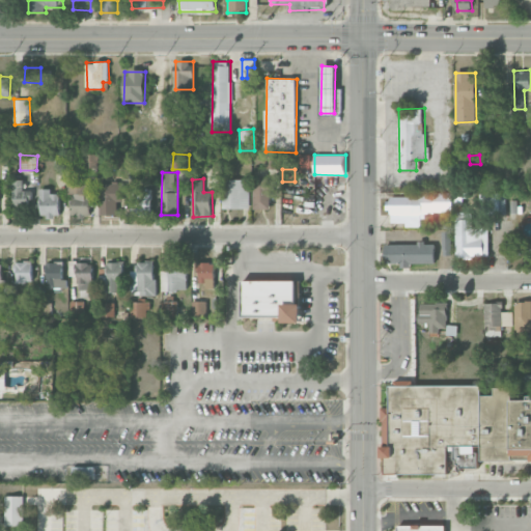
[(254,210),(272,208),(272,178),(253,179),(254,210)]
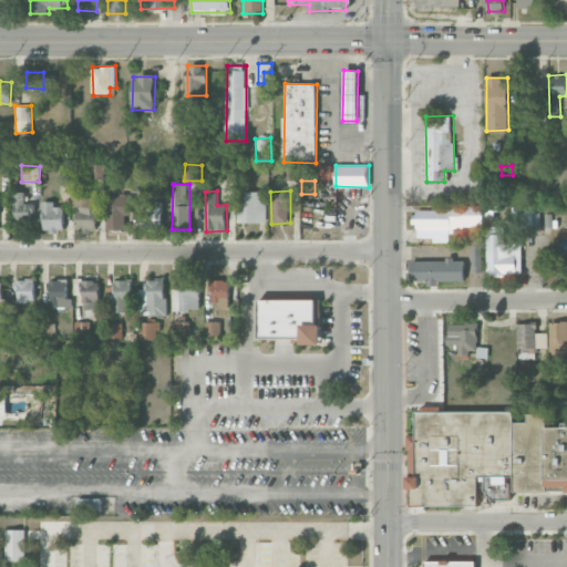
[(24,192),(14,192),(14,220),(34,219),(33,203),(26,203),(24,192)]
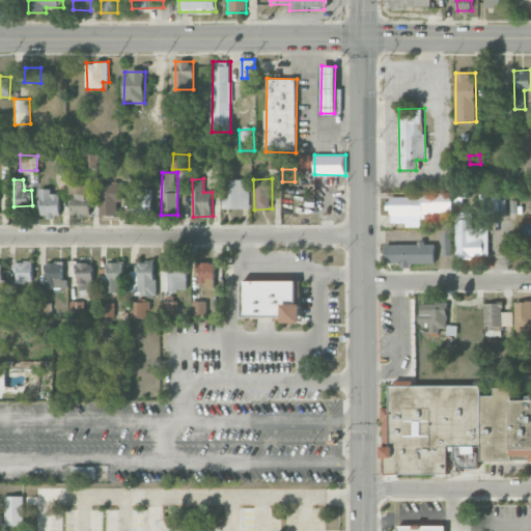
[(223,208),(249,208),(249,179),(223,179),(223,208)]
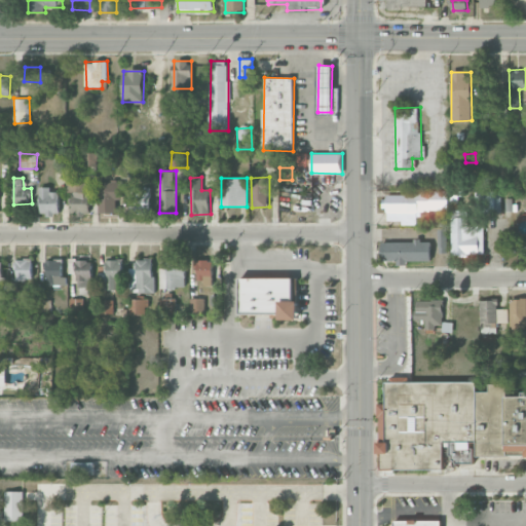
[(100,213),(116,213),(116,199),(123,199),(123,181),(99,182),(100,213)]
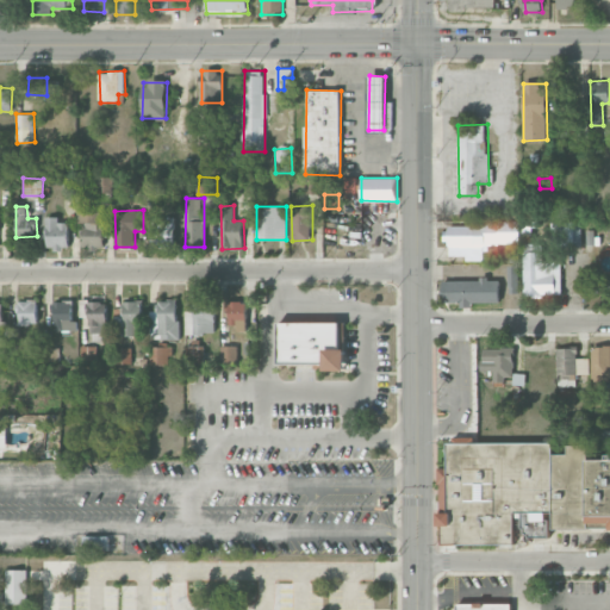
[(105,248),(105,211),(81,211),(82,248),(105,248)]
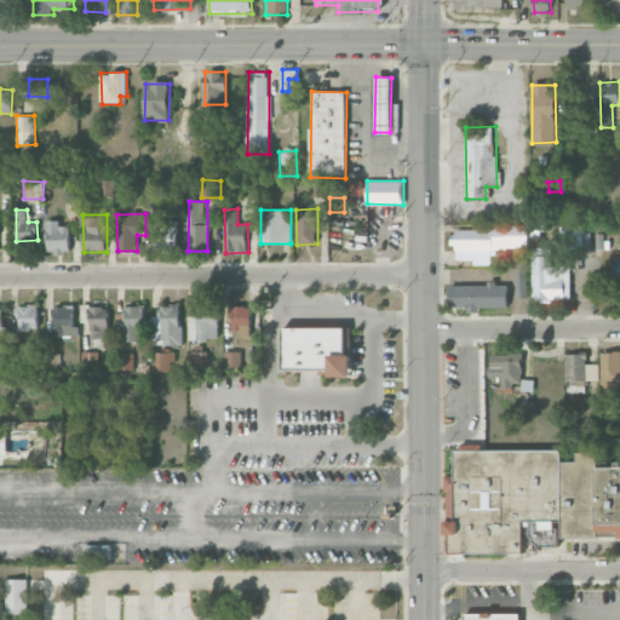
[(177,220),(154,219),(153,248),(177,250),(177,220)]
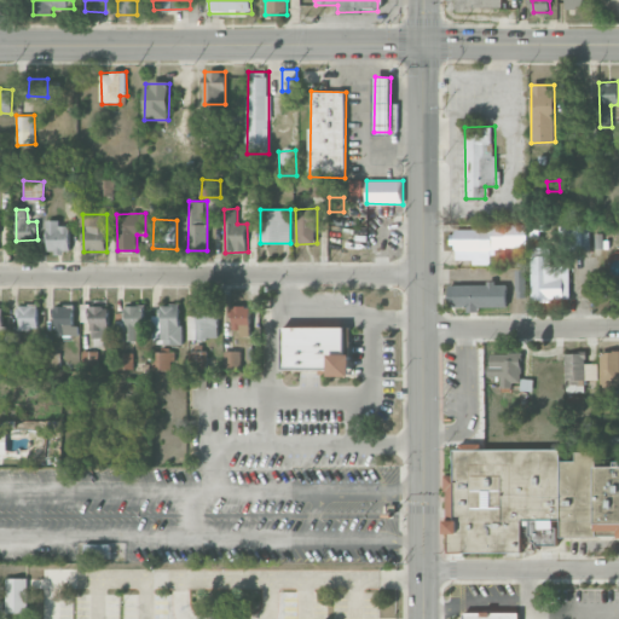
[(70,225),(59,225),(59,220),(47,220),(47,253),(70,253),(70,225)]
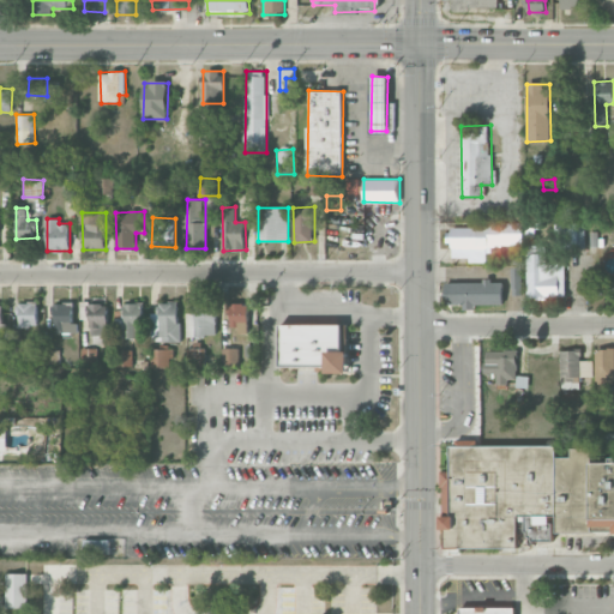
[(522,246),(522,223),(483,222),(483,227),(451,227),(450,256),(468,256),(468,262),(487,263),(487,245),(522,246)]
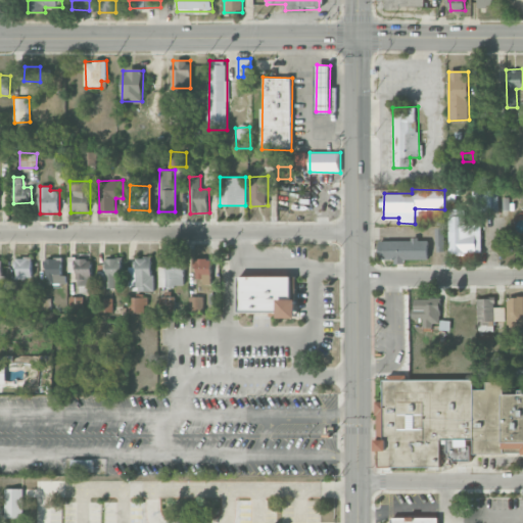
[(497,210),(498,190),(473,190),(473,209),(497,210)]
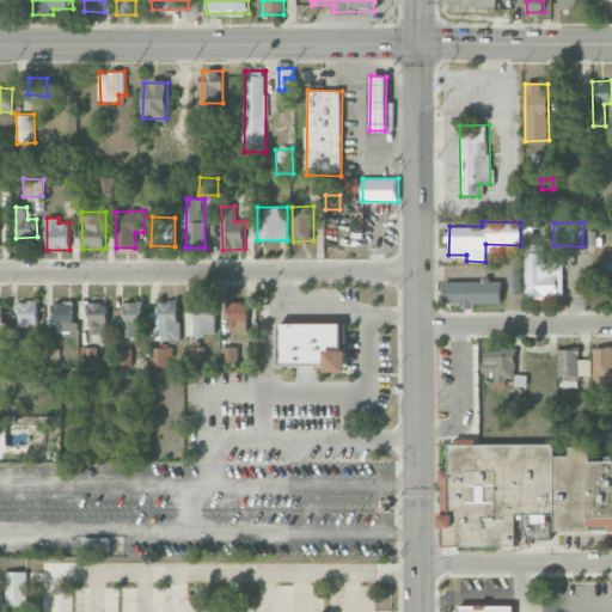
[(525,254),(526,298),(557,298),(555,254),(525,254)]
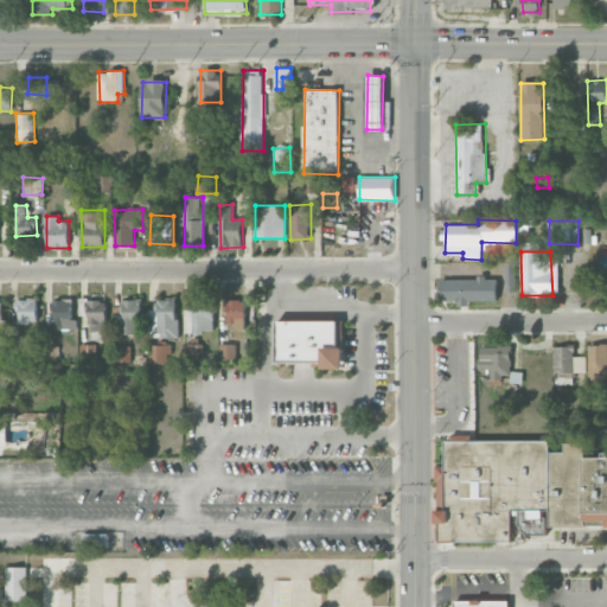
[(440,279),(440,302),(497,302),(497,279),(484,279),(440,279)]
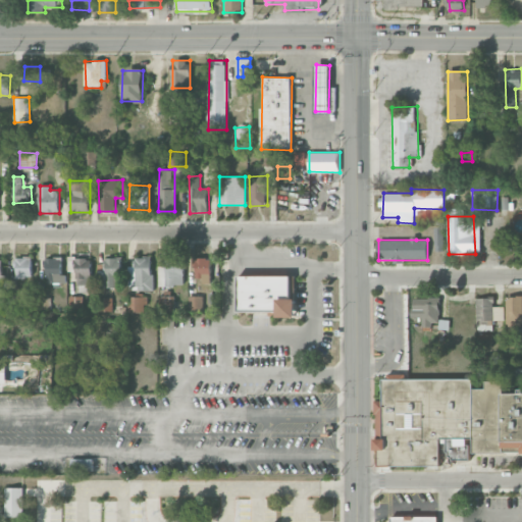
[(152,291),(153,257),(133,256),(133,290),(152,291)]
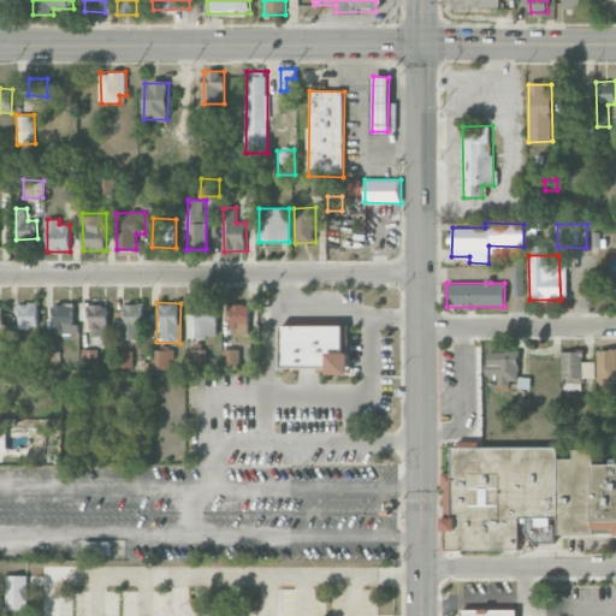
[(37,327),(37,303),(19,303),(19,327),(37,327)]
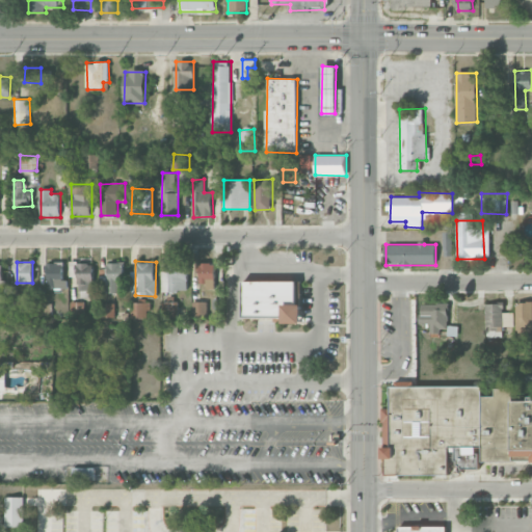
[(100,269),(100,291),(118,292),(120,278),(123,278),(123,263),(107,262),(107,269),(100,269)]
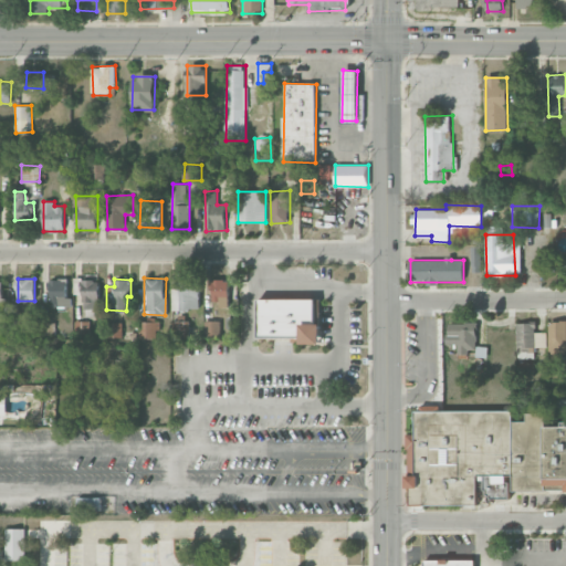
[(171,308),(199,310),(199,279),(178,279),(178,289),(171,289),(171,308)]
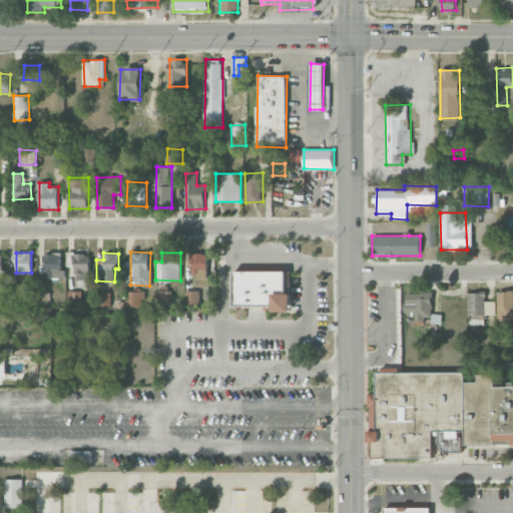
[(45,279),(65,279),(65,270),(60,270),(60,253),(45,253),(45,279)]
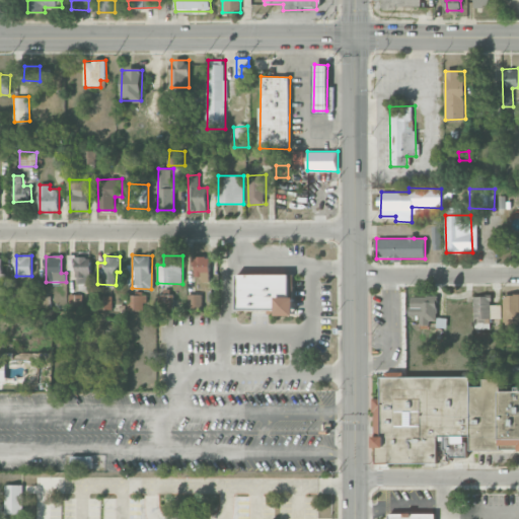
[(90,256),(76,256),(78,291),(91,290),(90,256)]
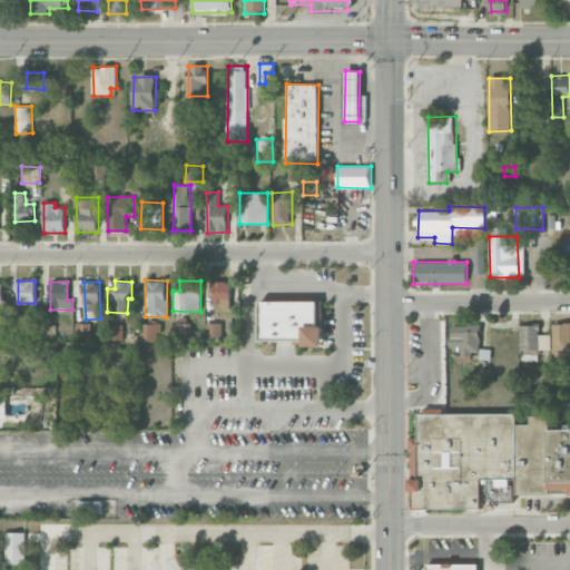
[(231,306),(231,282),(213,282),(213,306),(231,306)]
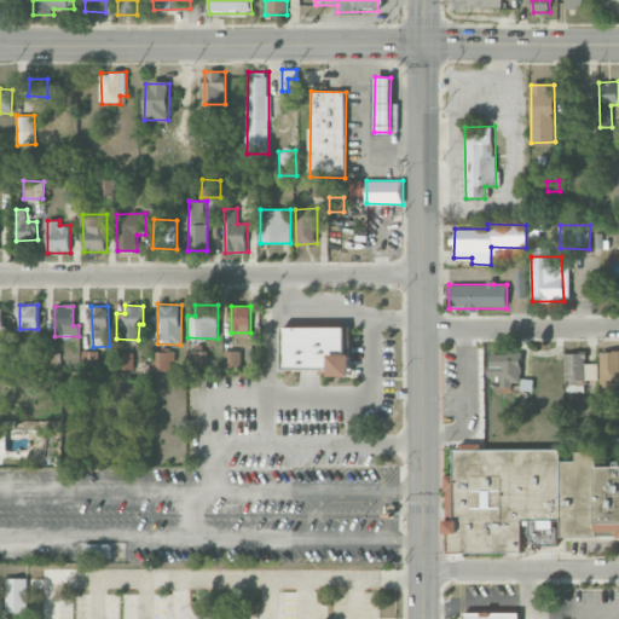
[(346,325),(282,327),(283,370),(328,370),(328,376),(352,376),(352,353),(346,353),(346,325)]
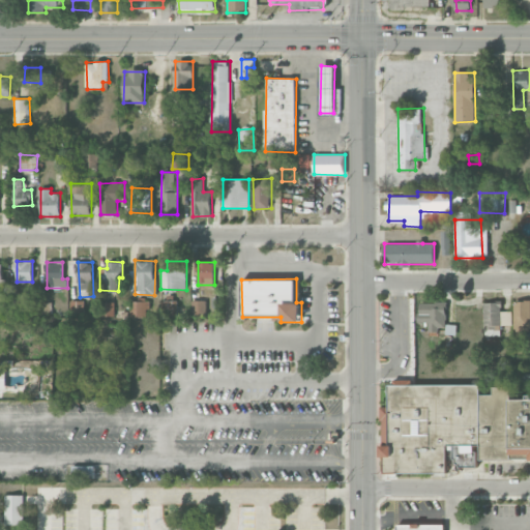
[(83,314),(84,301),(71,300),(71,314),(83,314)]
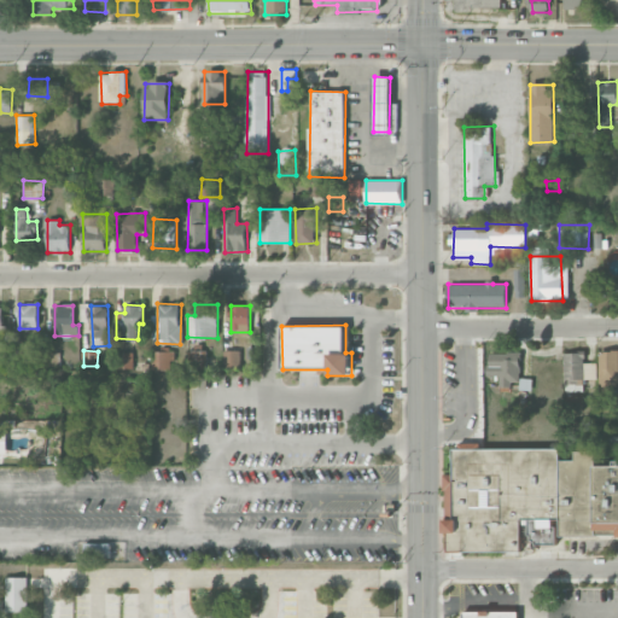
[(152,369),(173,369),(173,350),(152,351),(152,369)]
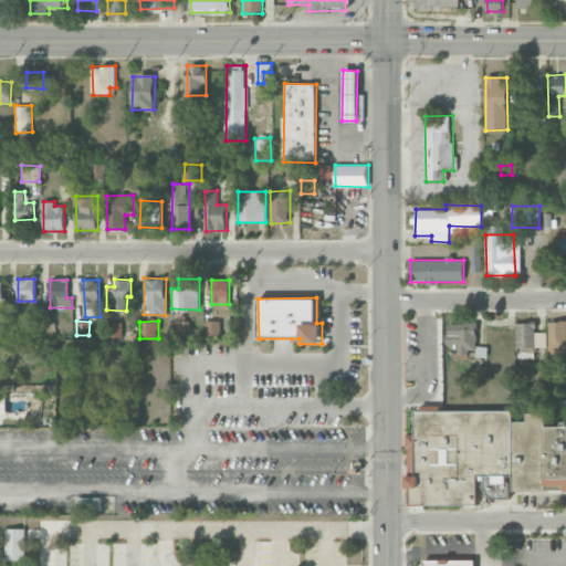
[(189,321),(173,321),(173,338),(189,337),(189,321)]
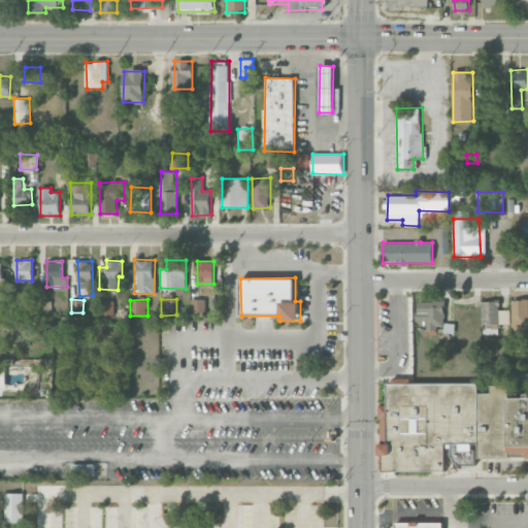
[(191,315),(205,315),(205,299),(191,299),(191,315)]
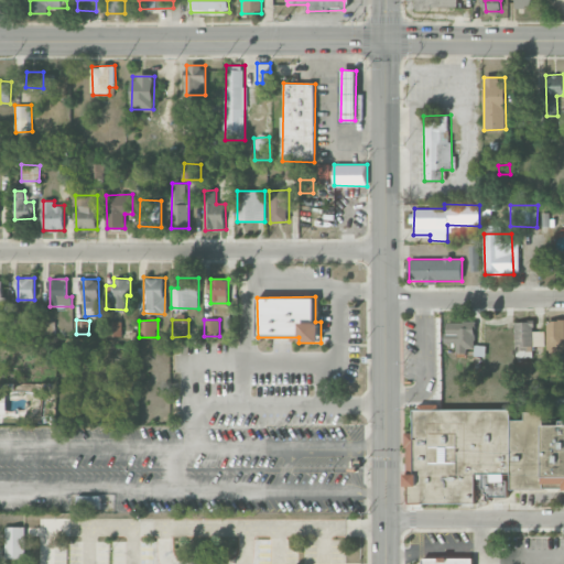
[(563,353),(563,344),(563,320),(548,320),(548,351),(563,353)]
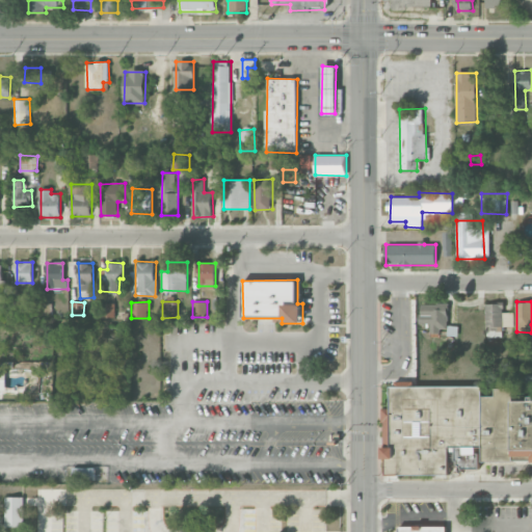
[(43,314),(51,314),(51,303),(42,304),(43,314)]
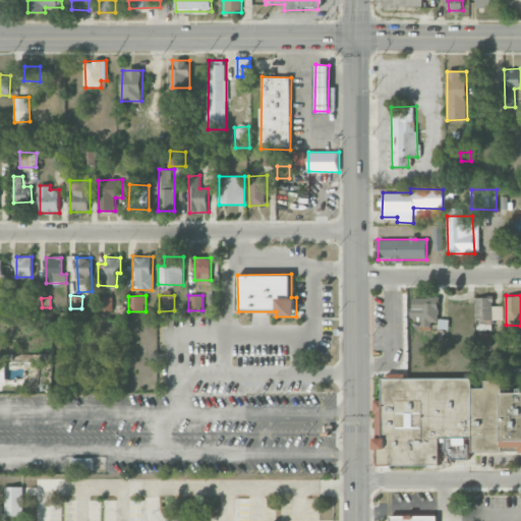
[(412,297),(411,316),(421,316),(421,324),(439,325),(439,297),(412,297)]
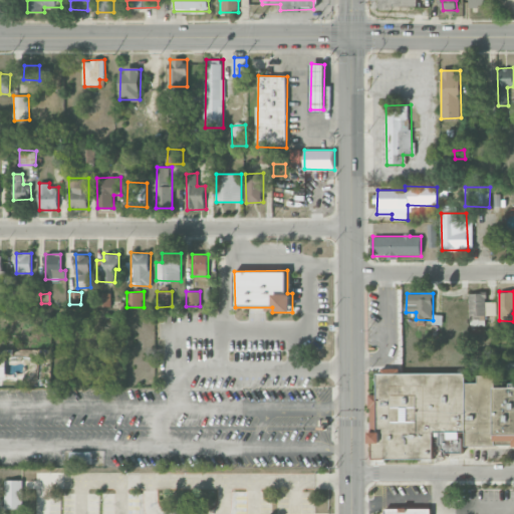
[(470,325),(486,325),(485,315),(496,315),(496,301),(486,301),(486,293),(469,293),(470,325)]
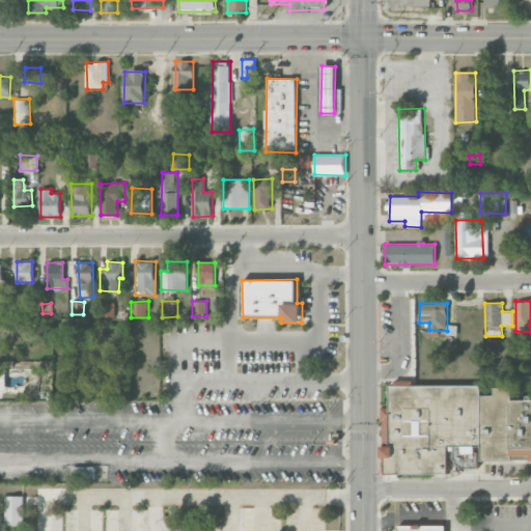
[(383,474),(448,473),(447,447),(456,446),(456,467),(477,466),(477,447),(481,447),(481,459),(530,458),(530,399),(510,400),(510,387),(494,388),(494,395),(481,395),(481,385),(389,386),(390,408),(382,408),(383,474)]
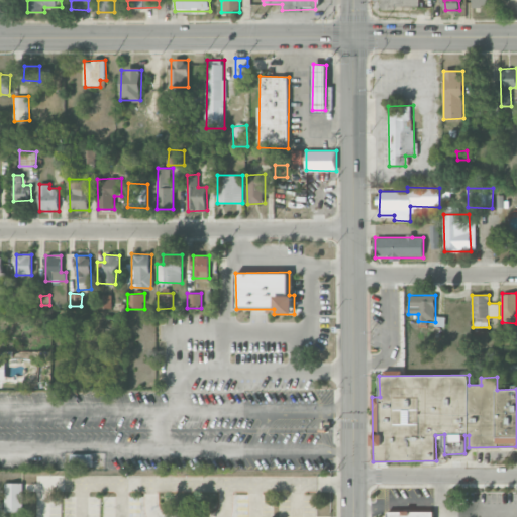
[(23,483),(5,483),(4,512),(22,512),(23,483)]
